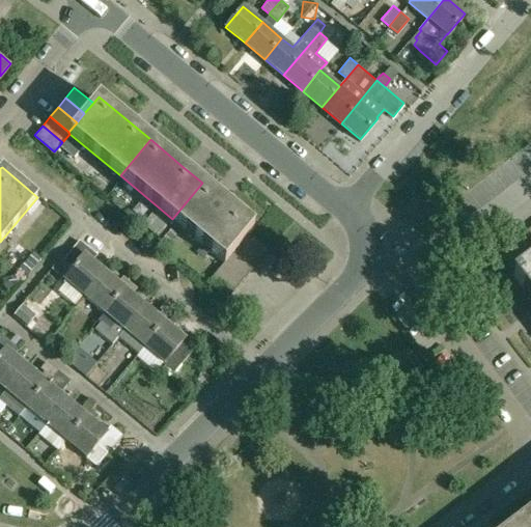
[(254,226),(224,201),(202,183),(172,219),(223,261),(225,259),(233,250),(241,241),(249,231),(254,226)]
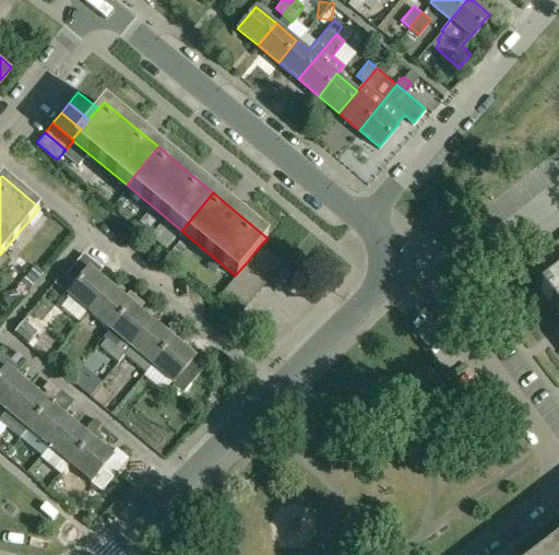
[(179,238),(171,249),(178,255),(187,244),(179,238)]
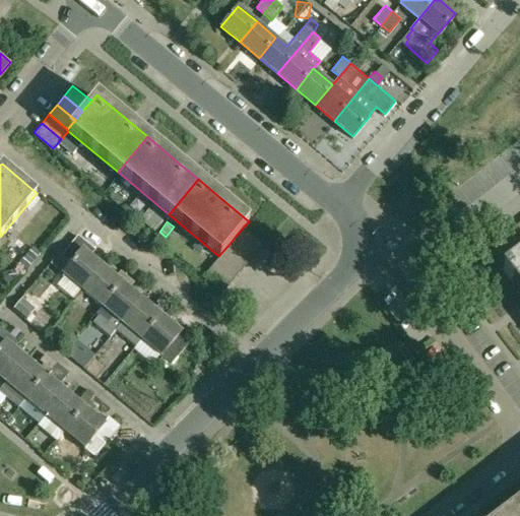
[(519,221),(510,229),(519,242),(519,221)]
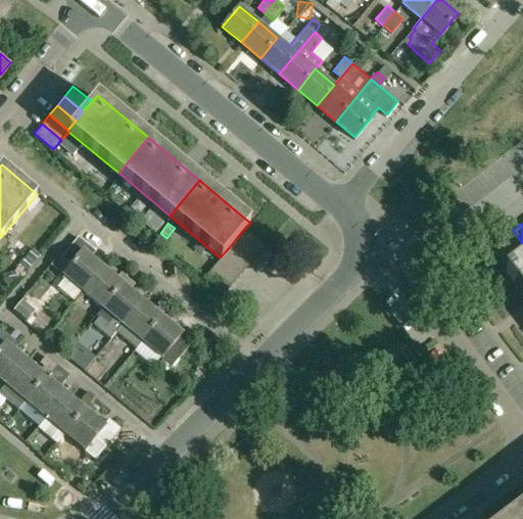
[(263,244),(245,228),(237,237),(255,253),(263,244)]
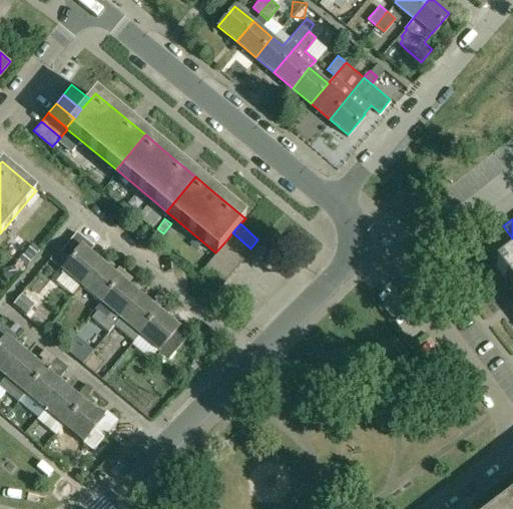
[(512,238),(503,225),(493,232),(507,252),(512,247),(512,238)]
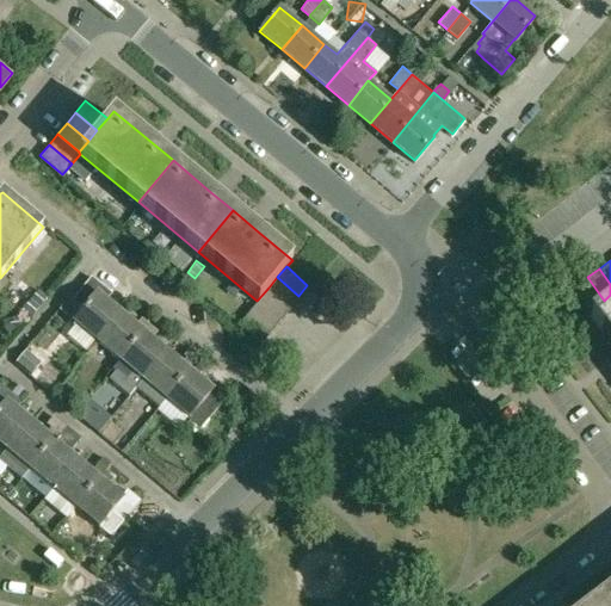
[(62,310),(73,320),(97,339),(121,311),(106,300),(112,291),(91,274),(62,310)]
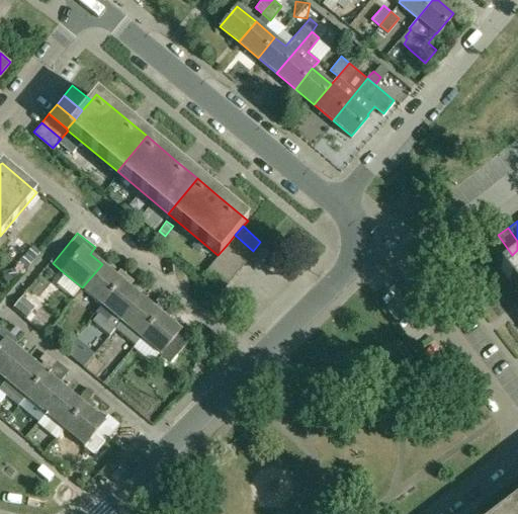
[(246,260),(253,251),(235,235),(228,244),(246,260)]
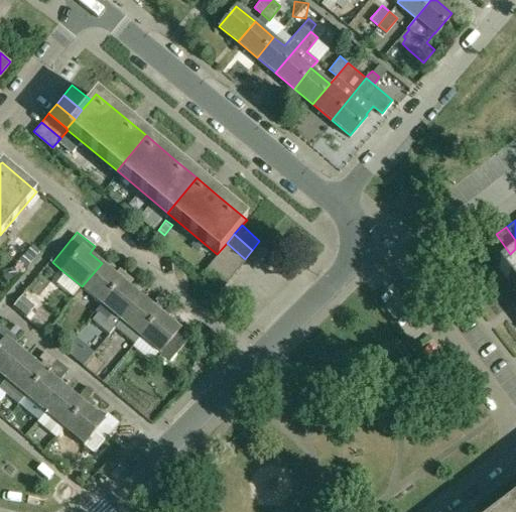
[(486,242),(500,261),(510,254),(496,234),(486,242)]
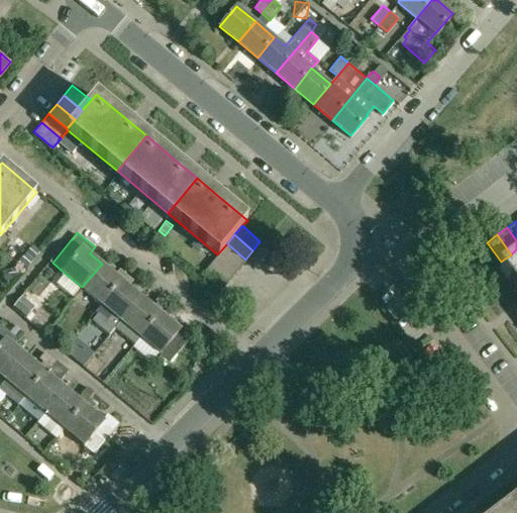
[(237,269),(245,260),(227,243),(219,252),(237,269)]
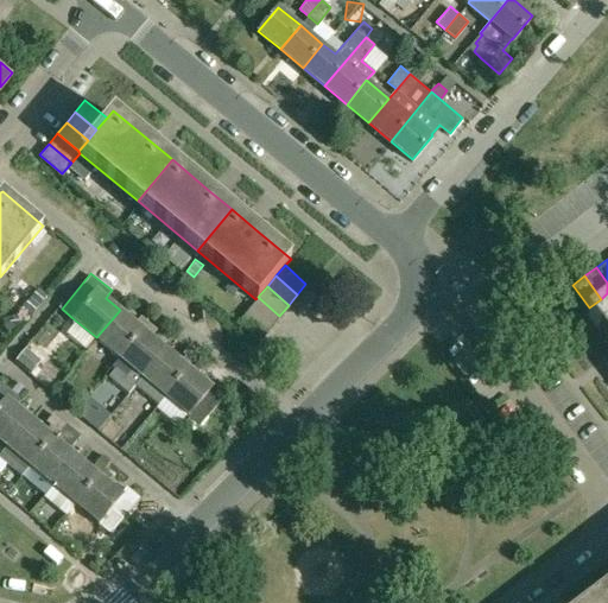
[(586,311),(607,340),(607,293),(601,299),(589,308),(586,311)]
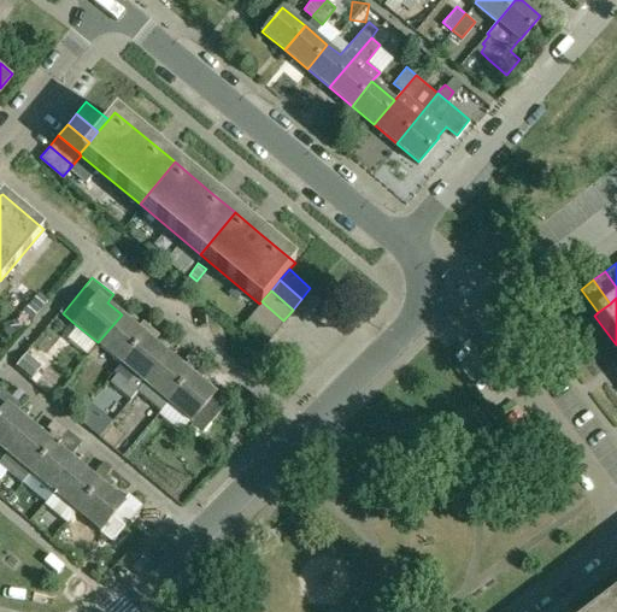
[(275,333),(283,321),(262,301),(259,304),(252,313),(275,333)]
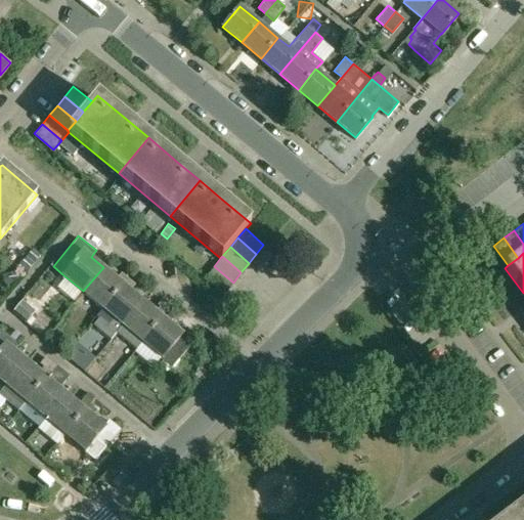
[(207,275),(225,292),(233,283),(214,266),(207,275)]
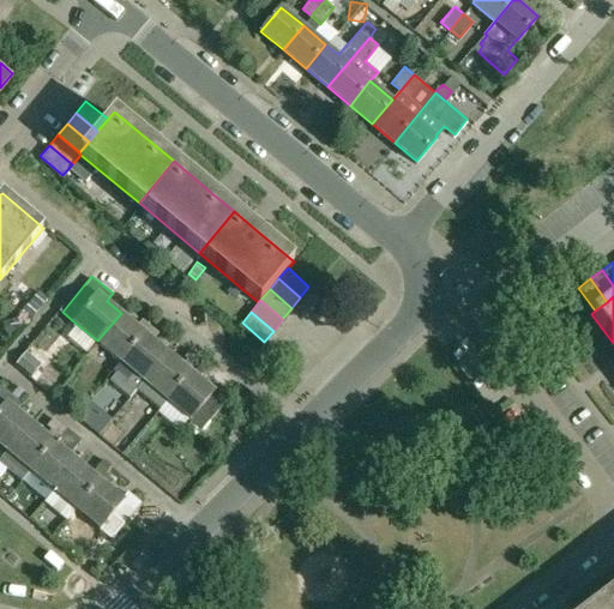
[(120,360),(144,332),(150,325),(142,318),(136,325),(121,313),(97,341),(120,360)]
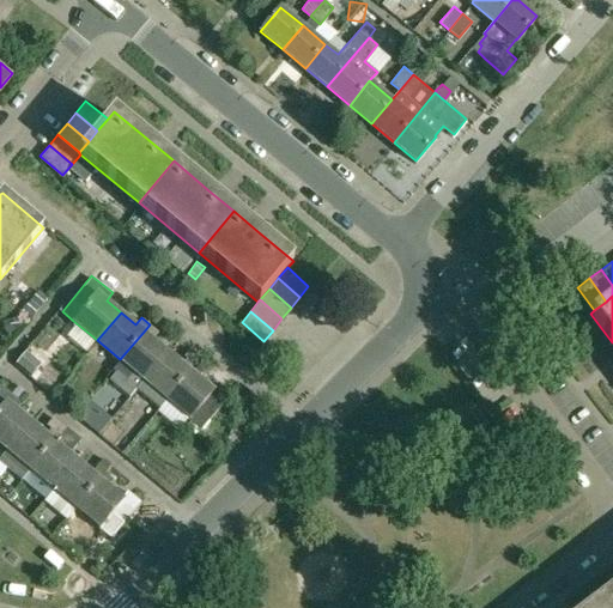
[(2,321),(6,332),(17,327),(13,317),(2,321)]
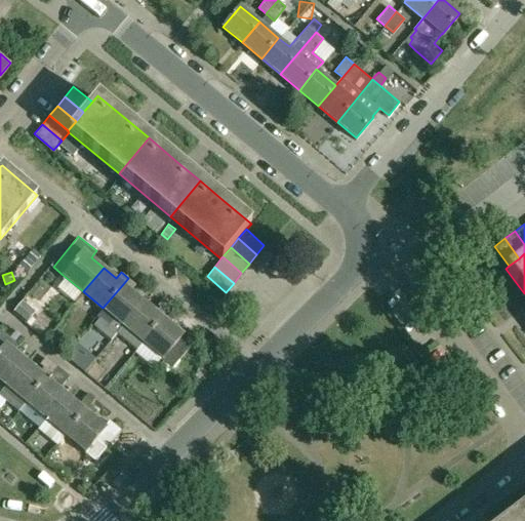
[(128,278),(123,284),(103,308),(96,315),(110,326),(116,319),(122,324),(144,301),(130,289),(135,283),(128,278)]
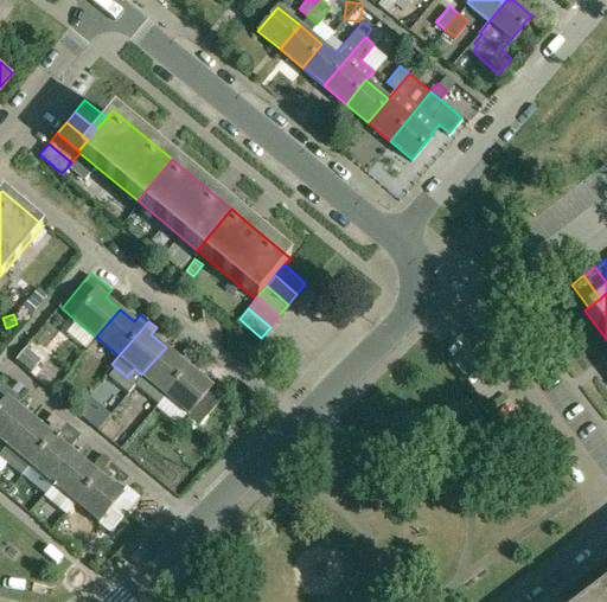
[(165,394),(195,359),(199,352),(189,344),(183,351),(185,353),(180,358),(166,347),(134,383),(158,402),(165,394)]
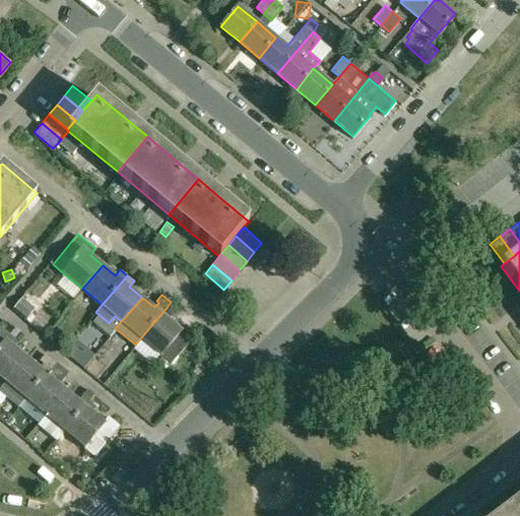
[(13,307),(26,318),(36,307),(21,296),(13,307)]
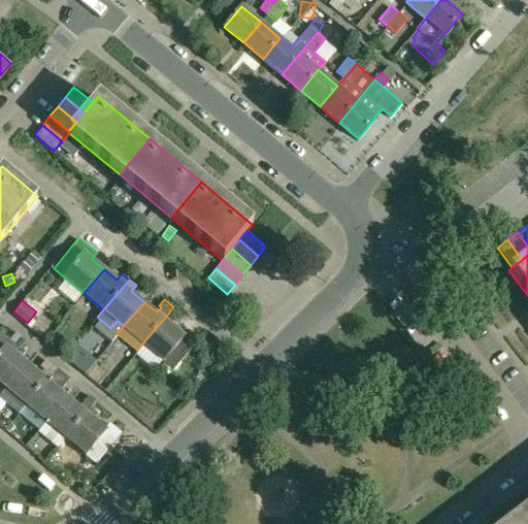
[(188,327),(183,333),(171,324),(176,318),(169,313),(143,342),(164,360),(173,368),(199,337),(188,327)]
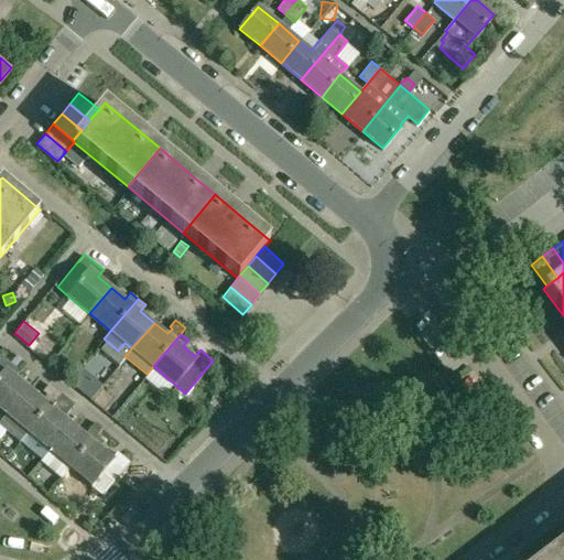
[(0,407),(6,412),(0,419),(0,420),(28,387),(14,376),(20,369),(1,354),(0,355),(0,407)]
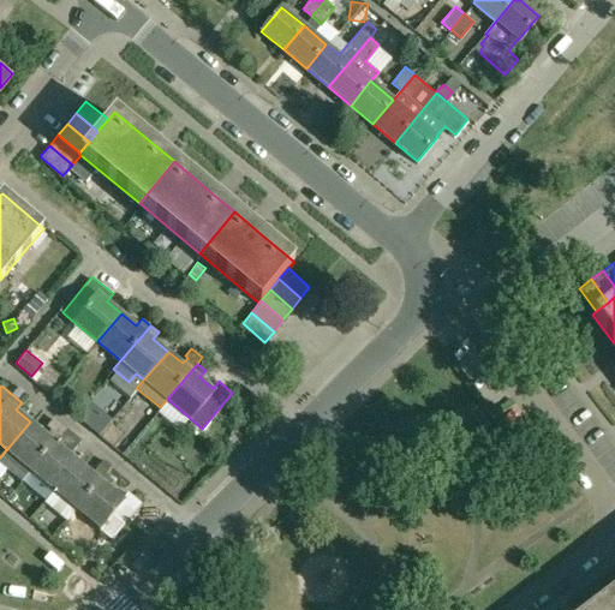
[(51,428),(46,435),(30,422),(0,458),(0,460),(22,478),(30,468),(30,470),(66,426),(54,417),(47,425),(51,428)]
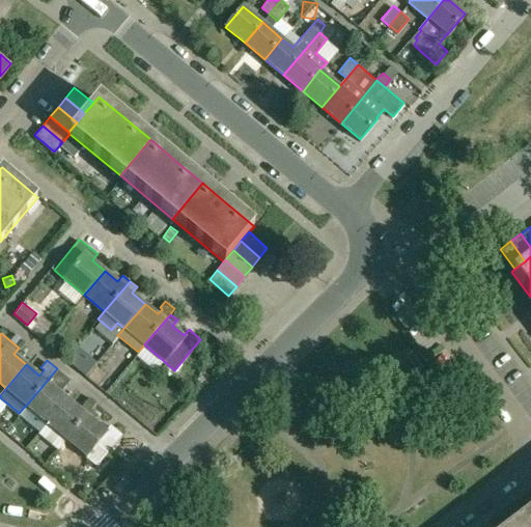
[(63,387),(70,379),(57,368),(26,406),(46,422),(66,397),(53,387),(57,383),(63,387)]
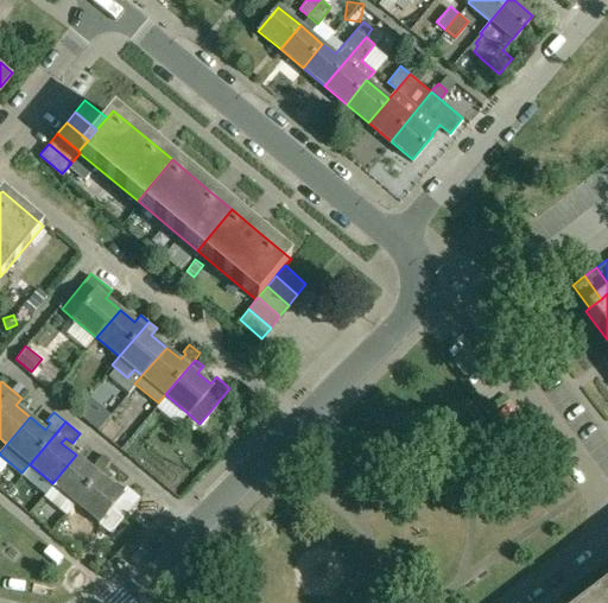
[(102,452),(90,468),(76,455),(52,483),(44,493),(68,512),(76,502),(105,467),(111,459),(102,452)]
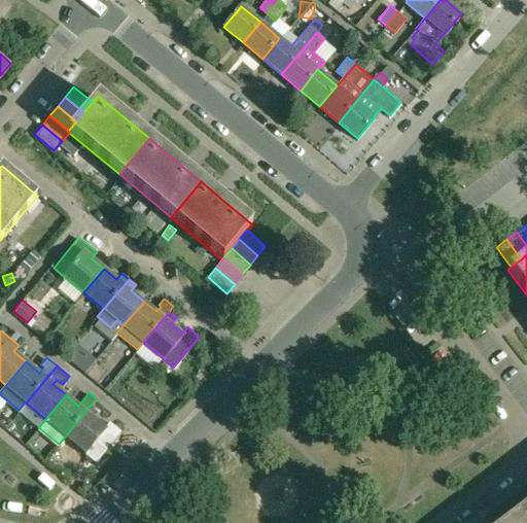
[(104,427),(93,417),(98,411),(91,405),(66,436),(95,460),(120,429),(109,420),(104,427)]
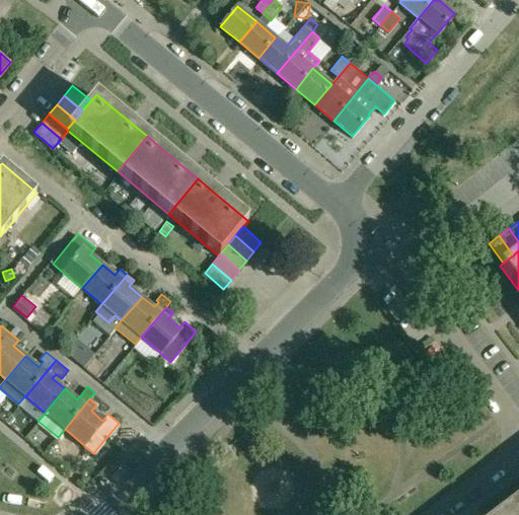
[(518,514),(518,498),(497,514),(518,514)]
